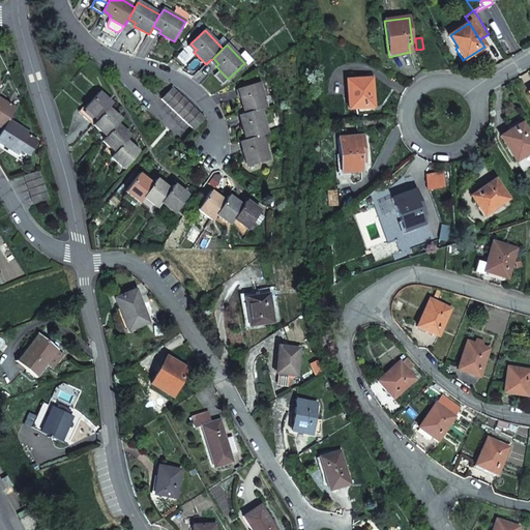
[(210,60),(216,66),(218,64),(213,58),(210,60)]
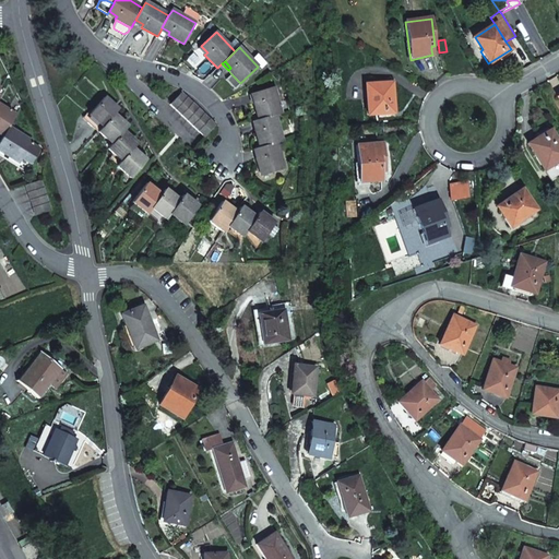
[(240,83),(232,74),(226,80),(235,90),(240,83)]
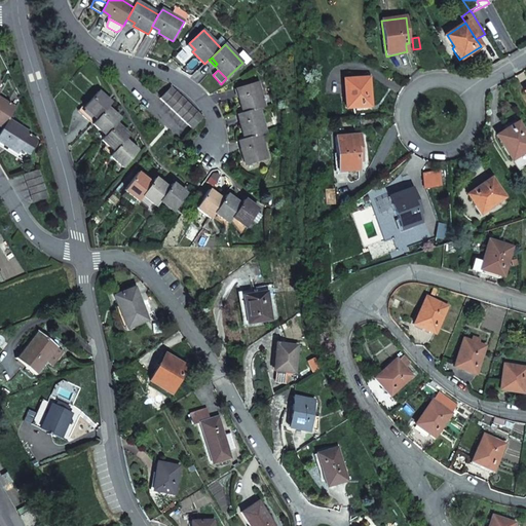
[(369,78),(346,79),(347,94),(344,94),(345,108),(371,107),(370,92),(369,78)]
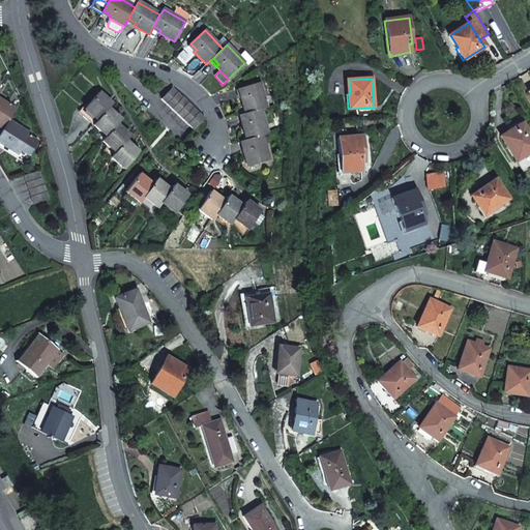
[(260,83),(240,89),(243,97),(239,98),(244,115),(261,110),(267,108),(260,83)]
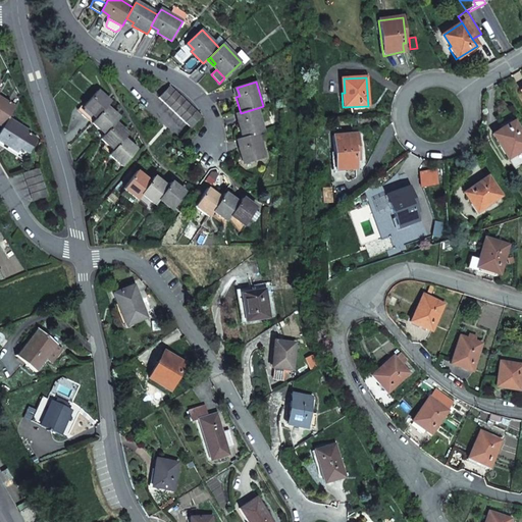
[(168,87),(158,98),(191,128),(201,117),(168,87)]
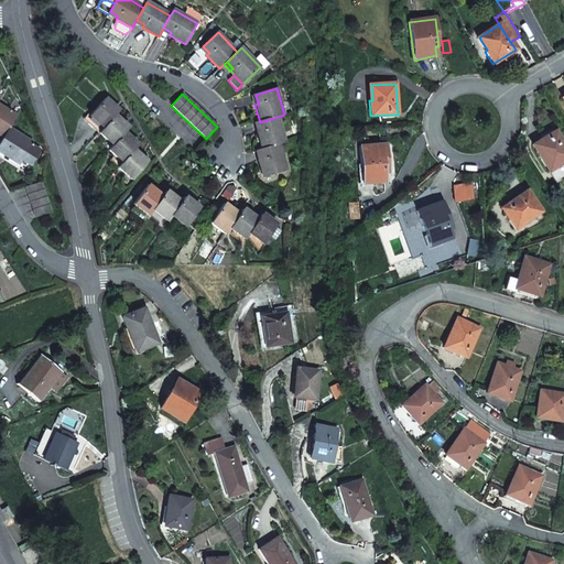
[(118,110),(104,99),(89,117),(93,119),(102,128),(114,116),(118,110)]
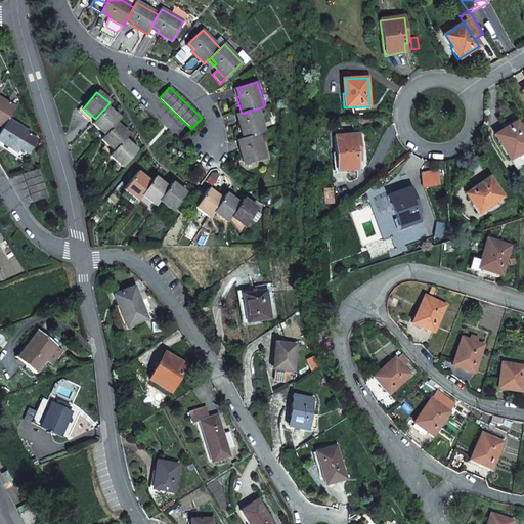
[(0,126),(2,128),(7,120),(14,108),(0,98),(0,126)]
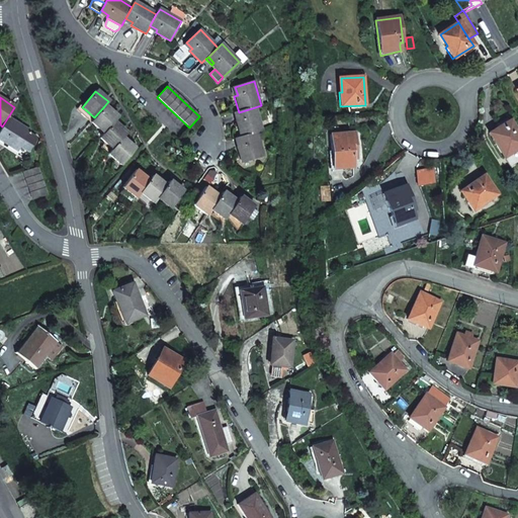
[(80,105),(76,110),(80,114),(85,109),(82,107),(80,105)]
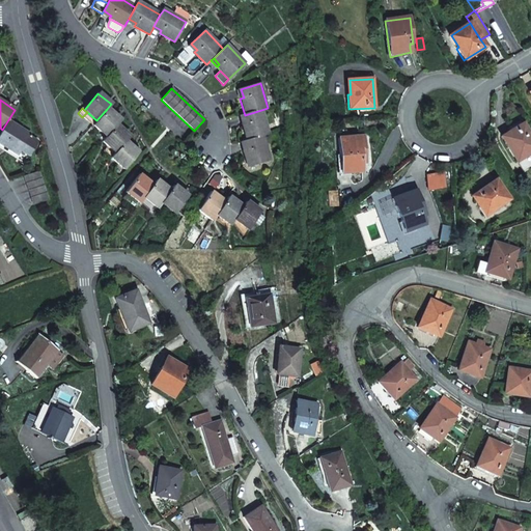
[(120,120),(107,109),(96,120),(92,126),(106,137),(116,124),(120,120)]
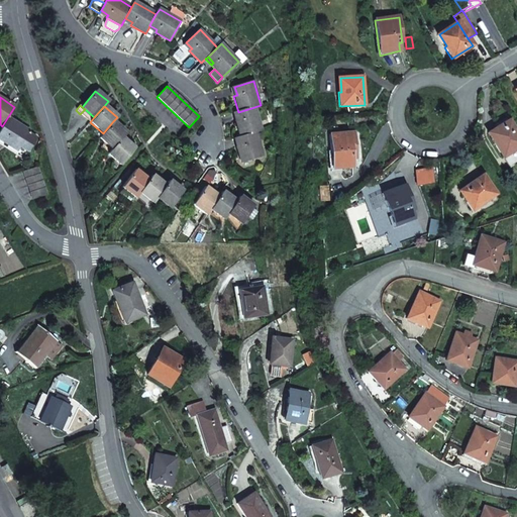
[(238,112),(235,112),(237,120),(234,121),(239,137),(255,132),(262,131),(254,107),(238,112)]
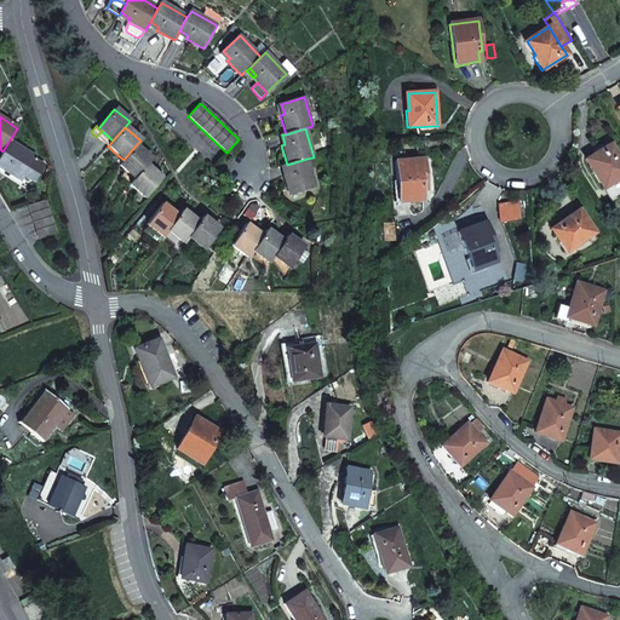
[(96,137),(108,147),(113,141),(102,131),(96,137)]
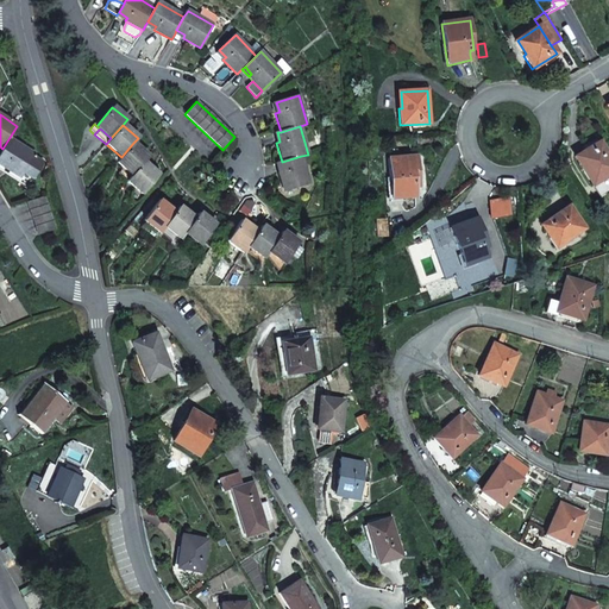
[(2,149),(0,152),(0,165),(30,183),(42,163),(32,157),(33,155),(8,139),(2,149)]
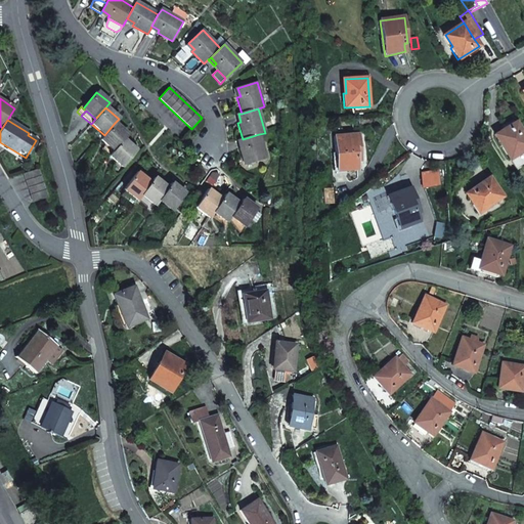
[(128,134),(115,123),(104,135),(100,140),(113,150),(123,139),(128,134)]
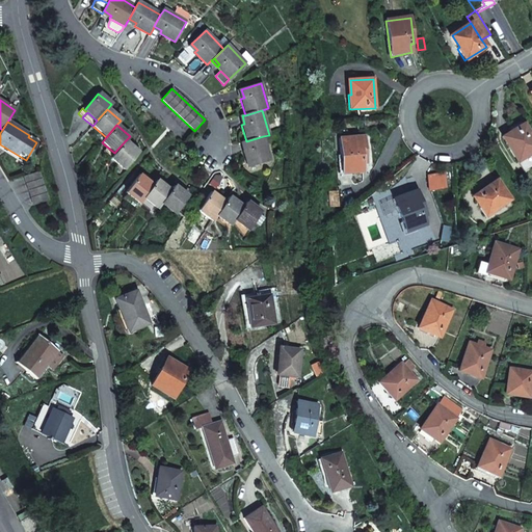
[(513,131),(502,138),(509,150),(512,149),(527,173),(531,168),(531,137),(524,125),(513,131)]
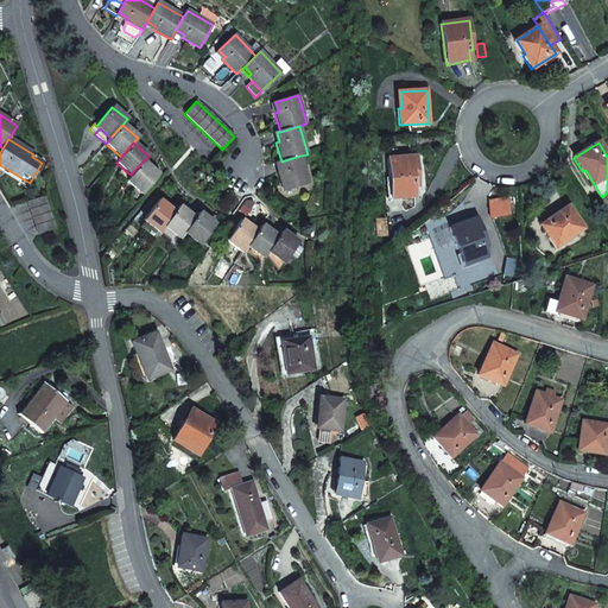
[(282,162),(278,163),(280,171),(277,172),(283,191),(309,184),(301,156),(282,162)]
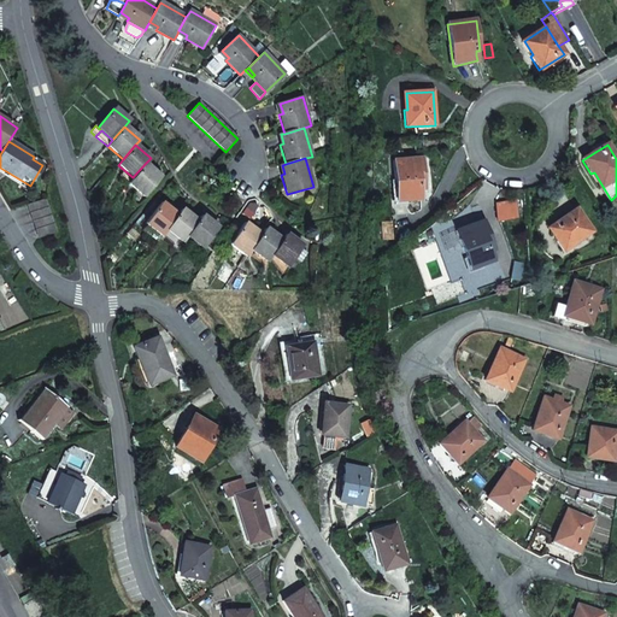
[(423,159),(394,160),(397,200),(421,199),(421,189),(424,188),(423,174),(423,159)]
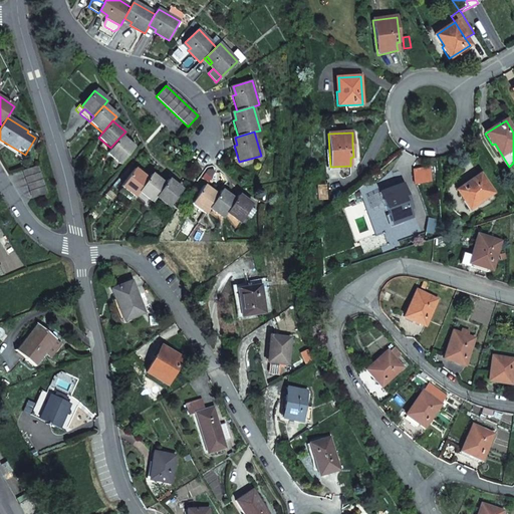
[(134,148),(120,137),(110,148),(107,153),(119,164),(134,148)]
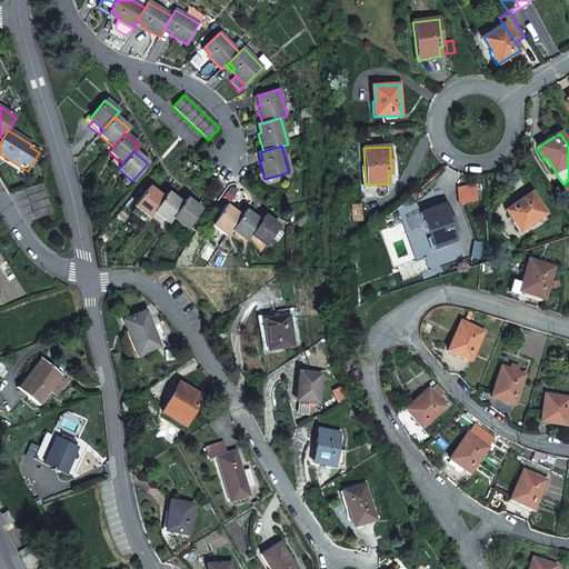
[(41,183),(26,189),(36,219),(51,213),(41,183)]
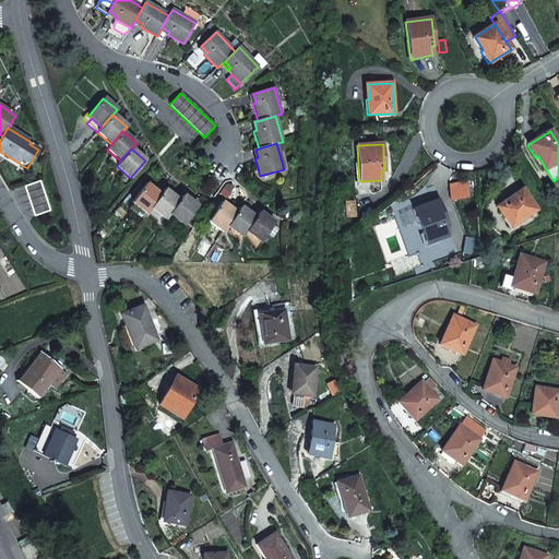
[(235,187),(227,181),(218,193),(226,199),(235,187)]
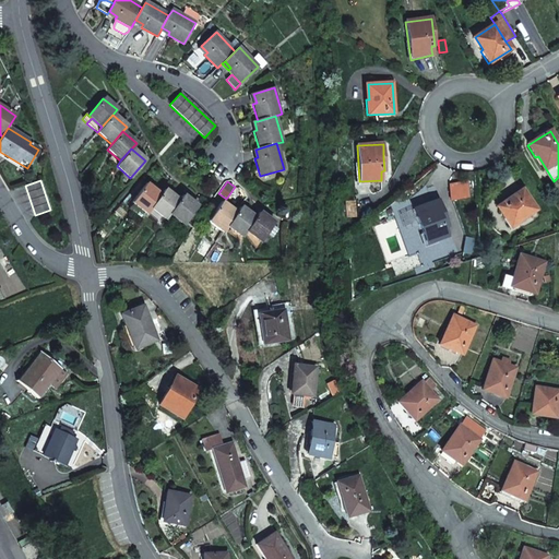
[(467,182),(451,186),(454,202),(471,198),(467,182)]
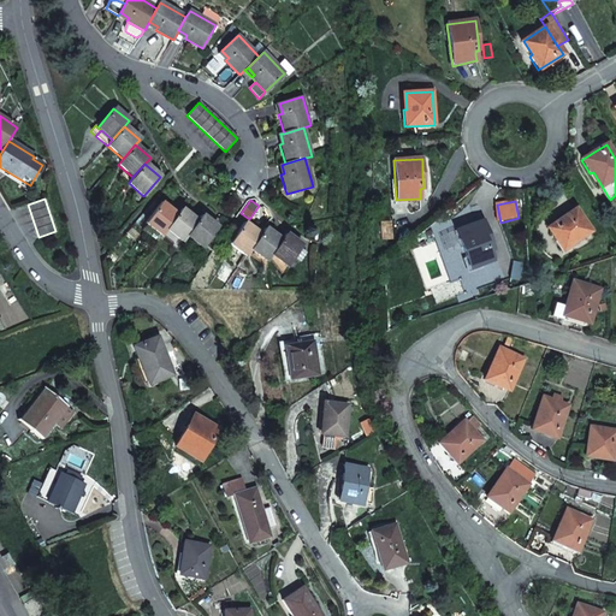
[(177,214),(161,203),(146,223),(161,235),(165,230),(177,214)]
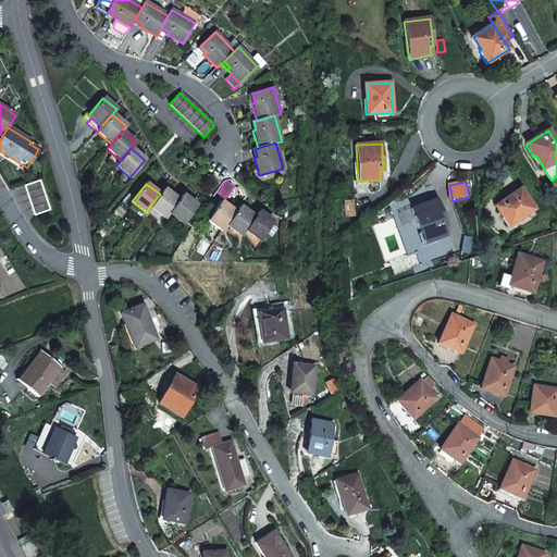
[(163,189),(160,194),(149,208),(164,219),(169,213),(178,200),(163,189)]
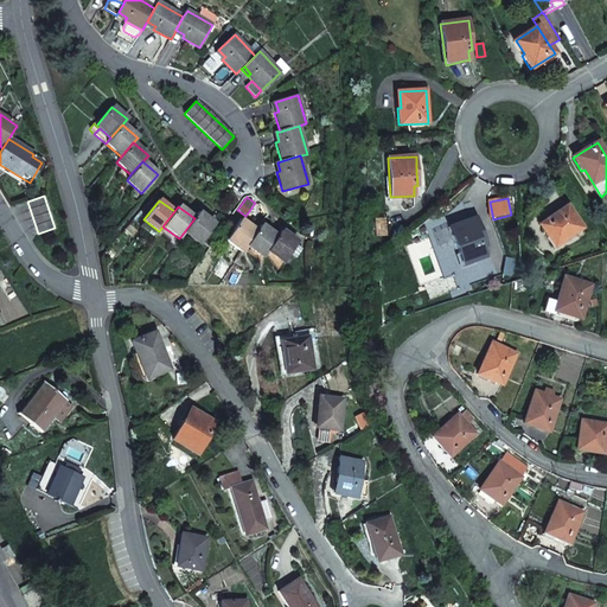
[(549,222),(541,228),(554,247),(582,228),(567,206),(557,212),(548,219),(549,222)]
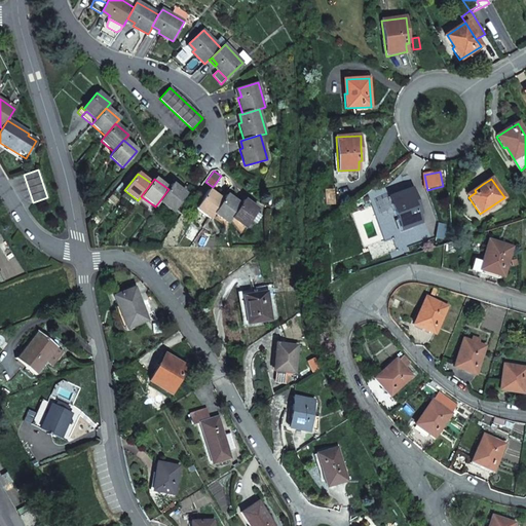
[(186,194),(173,184),(168,189),(159,201),(173,212),(186,194)]
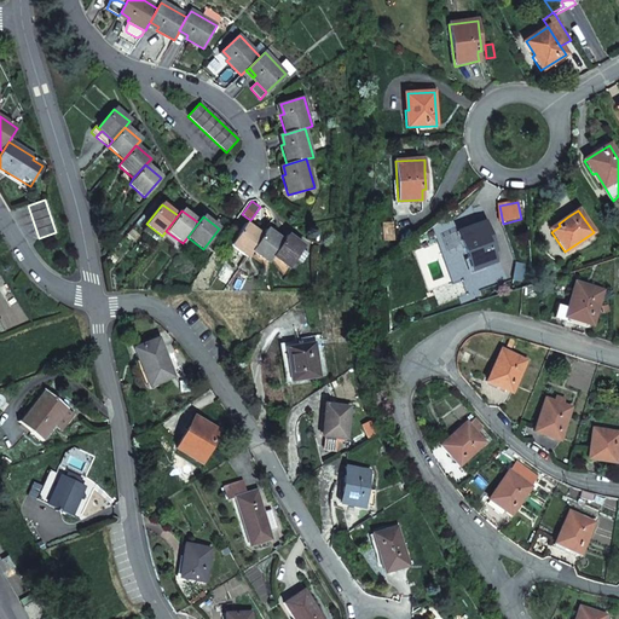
[(496,252),(485,223),(458,232),(472,271),(495,262),(491,253),(496,252)]
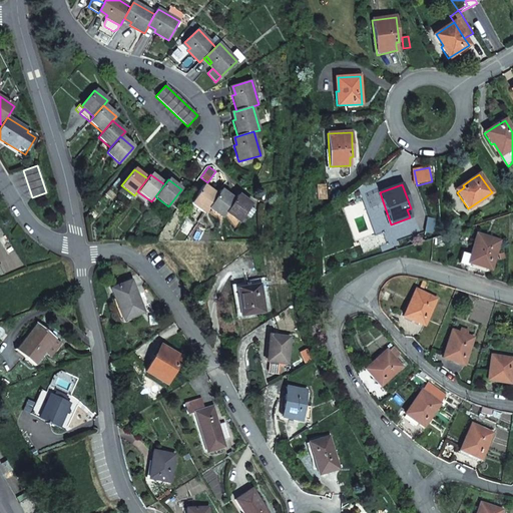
[(217,195),(203,185),(190,203),(204,213),(208,207),(217,195)]
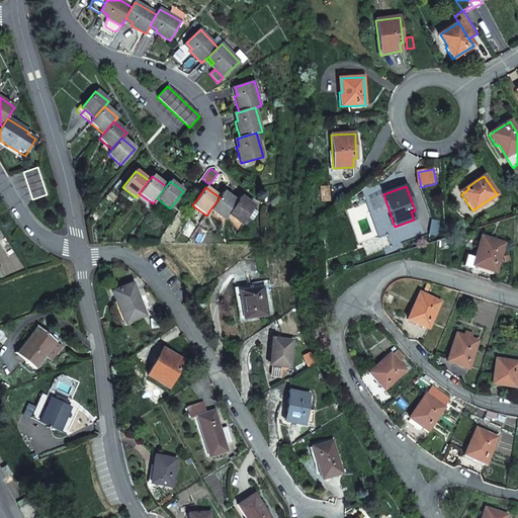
[(237,202),(223,192),(220,197),(210,209),(224,220),(228,214),(237,202)]
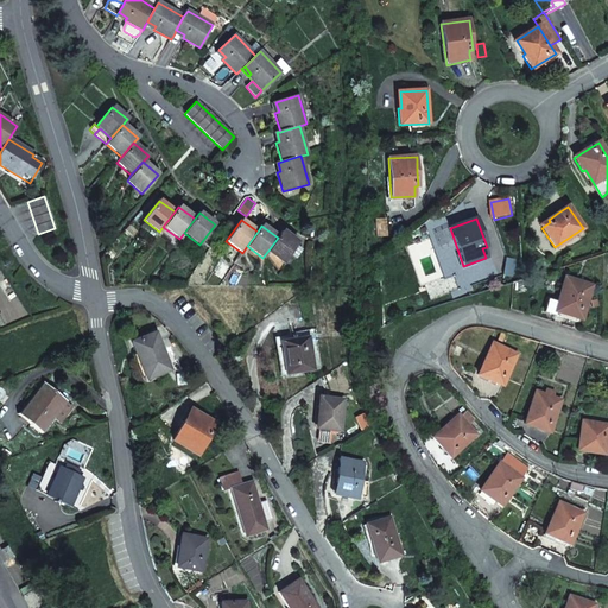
[(298,242),(282,230),(278,238),(267,252),(284,264),(290,254),(297,245),(298,242)]
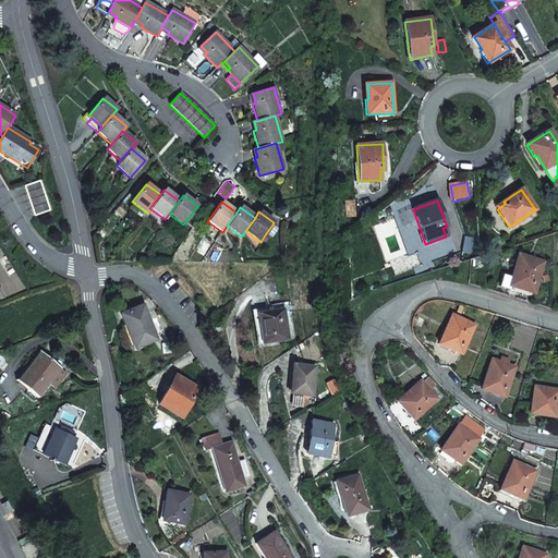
[(273,225),(266,233),(271,238),(278,229),(273,225)]
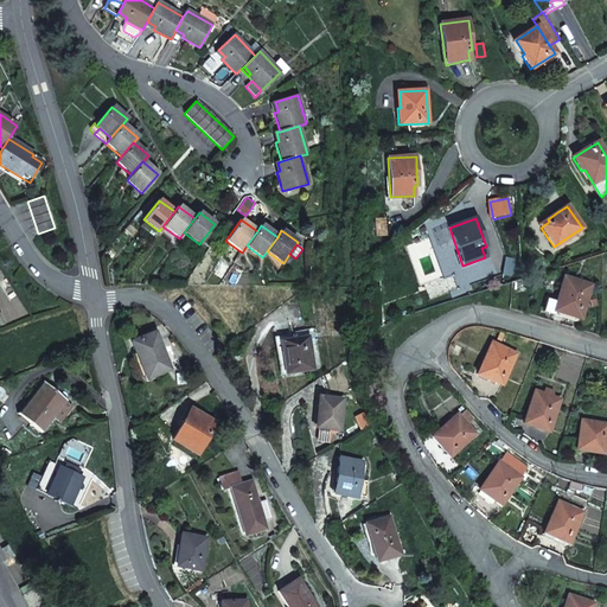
[(590,285),(564,278),(557,302),(555,311),(556,311),(567,313),(577,317),(580,306),(583,307),(590,285)]
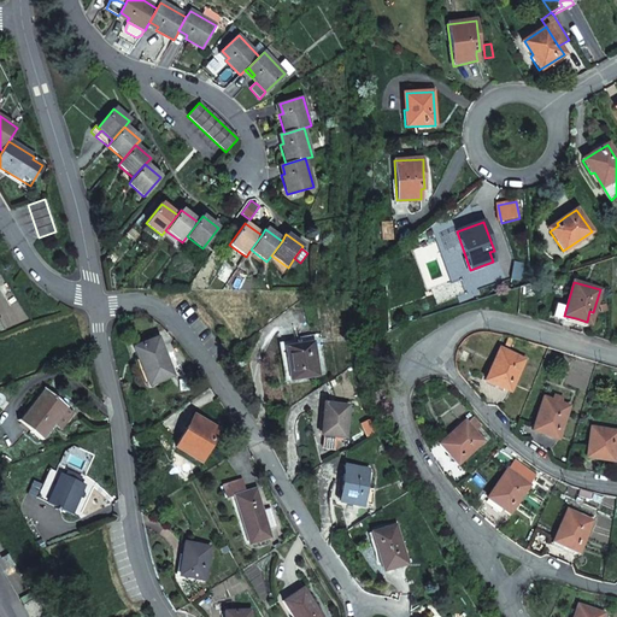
[(565,316),(564,316),(566,307),(557,304),(553,317),(564,321),(565,316)]
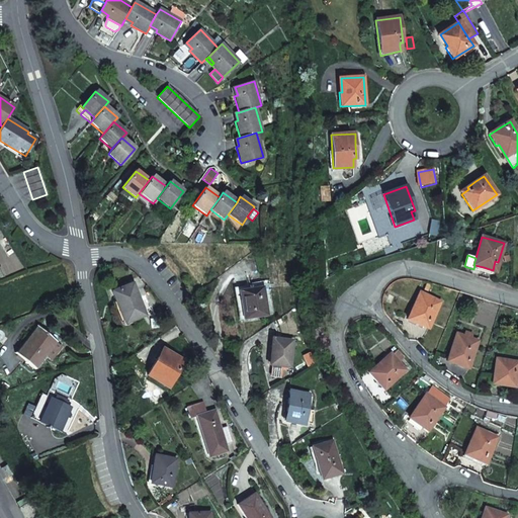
[(248,289),(239,291),(243,319),(274,315),(268,280),(258,282),(247,284),(248,289)]
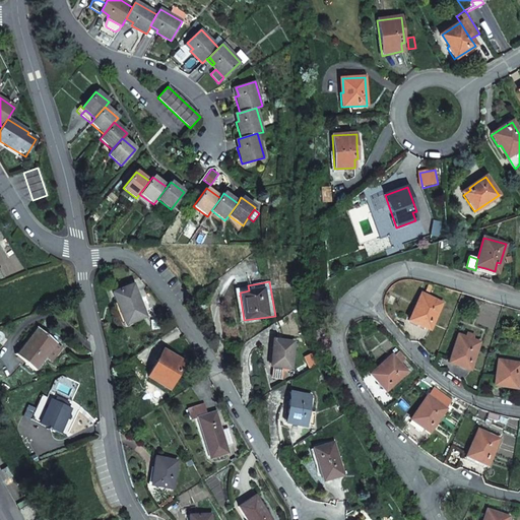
[(132,284),(112,293),(118,309),(124,324),(145,316),(132,284)]
